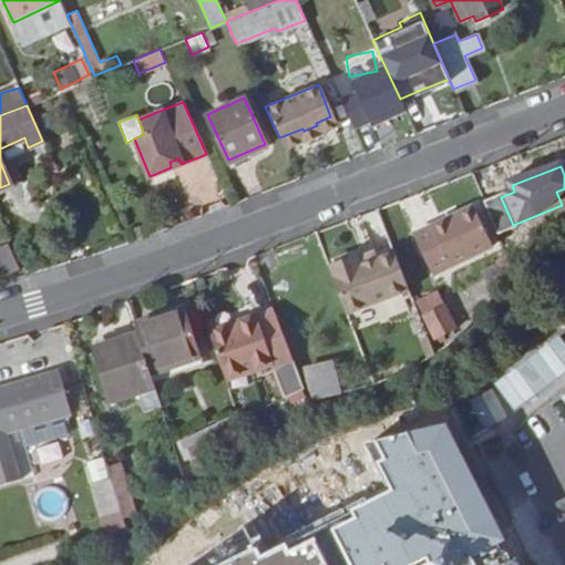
[(474,208),(411,236),(430,276),(491,247),(474,208)]
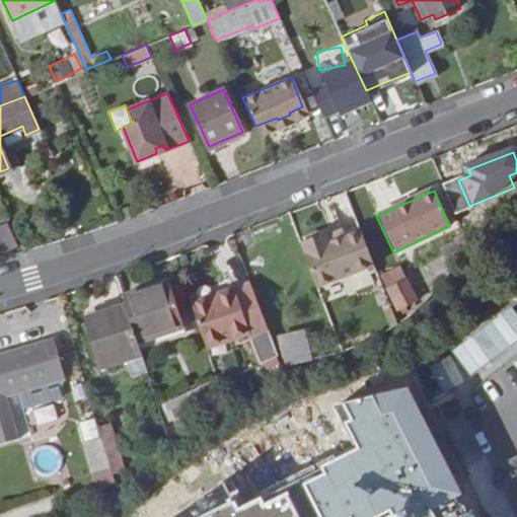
[(0,250),(14,245),(5,222),(0,223),(0,250)]
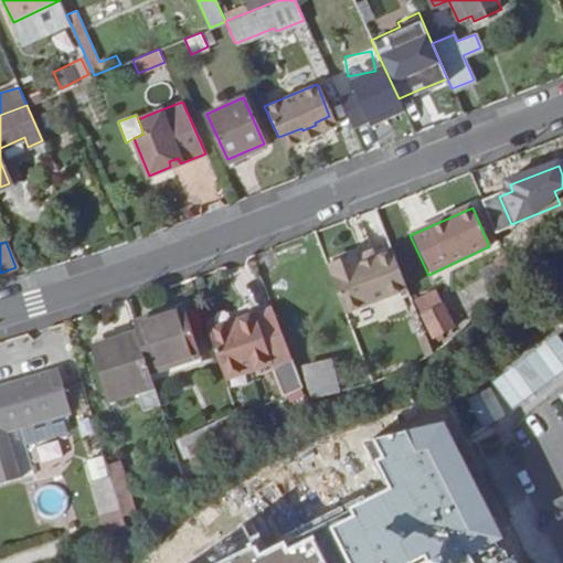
[(346,316),(407,291),(392,253),(360,265),(356,255),(327,266),(346,316)]
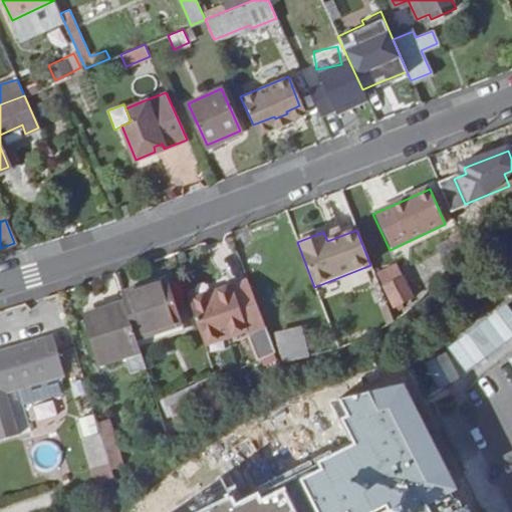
[(377,275),(394,308),(414,298),(398,265),(377,275)]
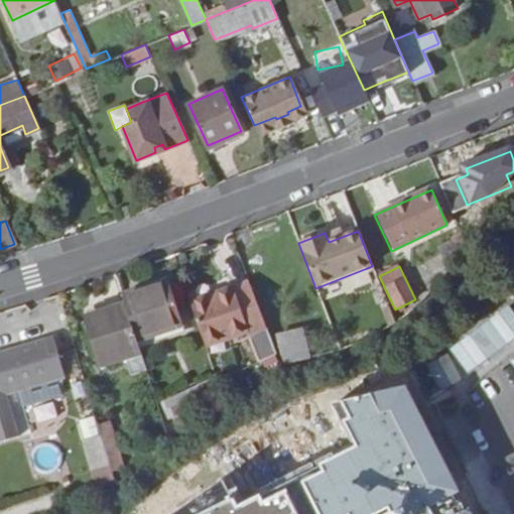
[(165,281),(121,295),(124,305),(136,343),(180,329),(165,281)]
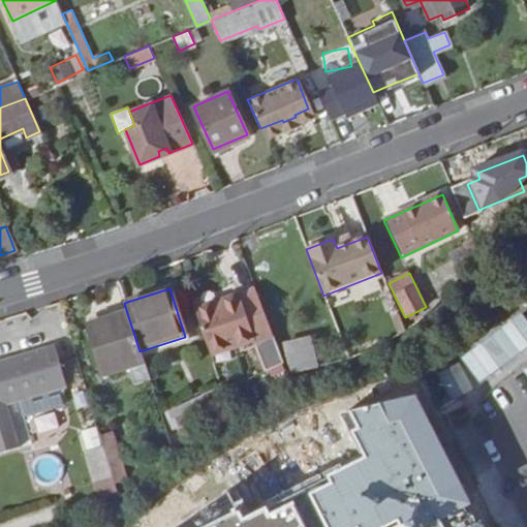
[(273,335),(255,289),(194,310),(211,357),(273,335)]
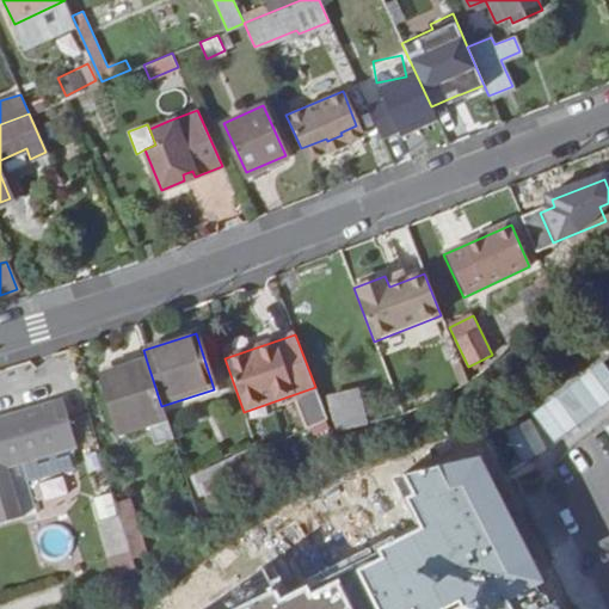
[(608,351),(535,381),(551,417),(608,393),(608,351)]
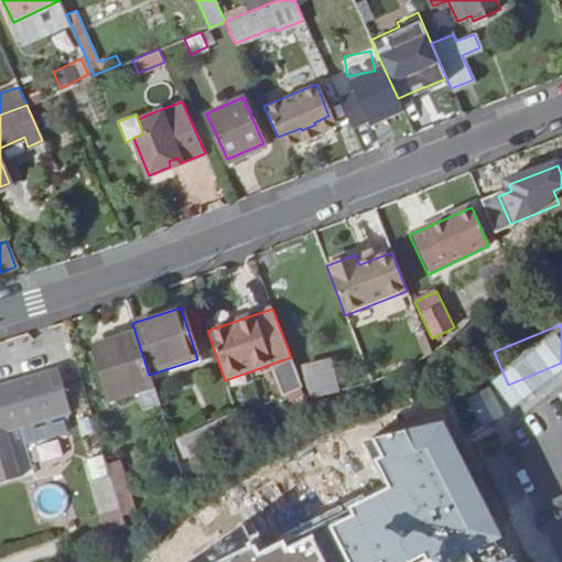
[(149,375),(136,334),(94,347),(110,401),(153,388),(149,375)]
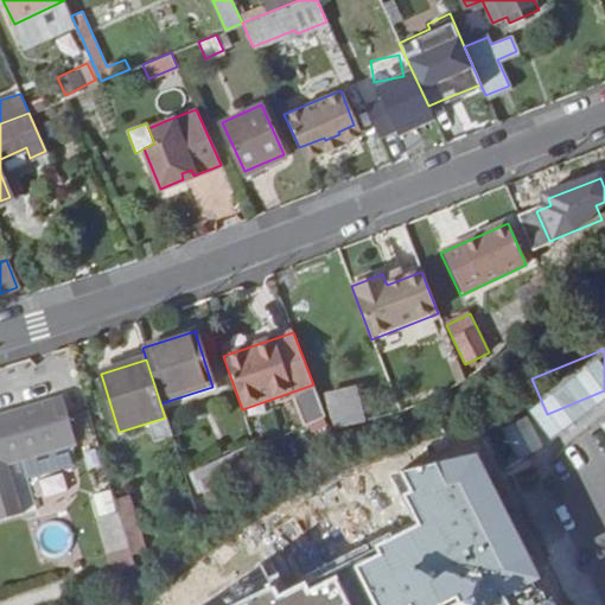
[(336,430),(364,422),(356,389),(328,395),(336,430)]
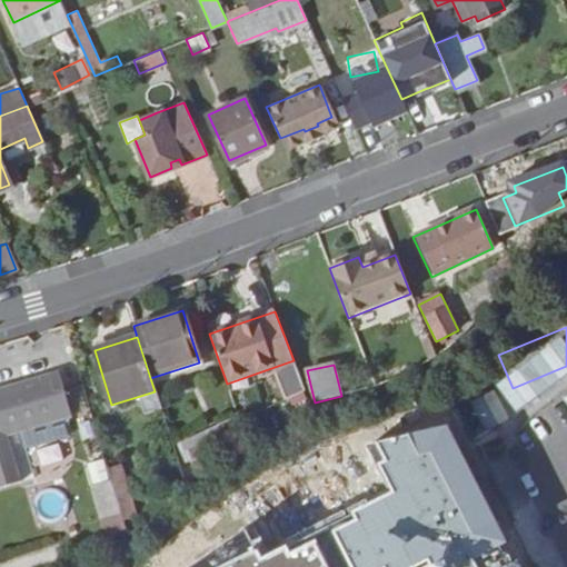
[(306,391),(296,366),(277,374),(287,399),(306,391)]
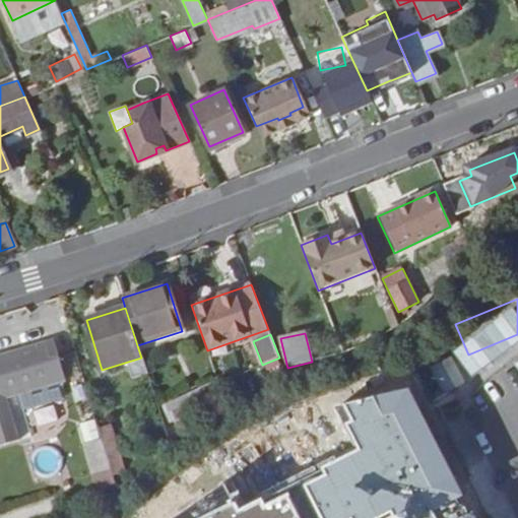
[(54,340),(0,354),(0,446),(19,441),(6,398),(18,394),(57,382),(64,380),(54,340)]
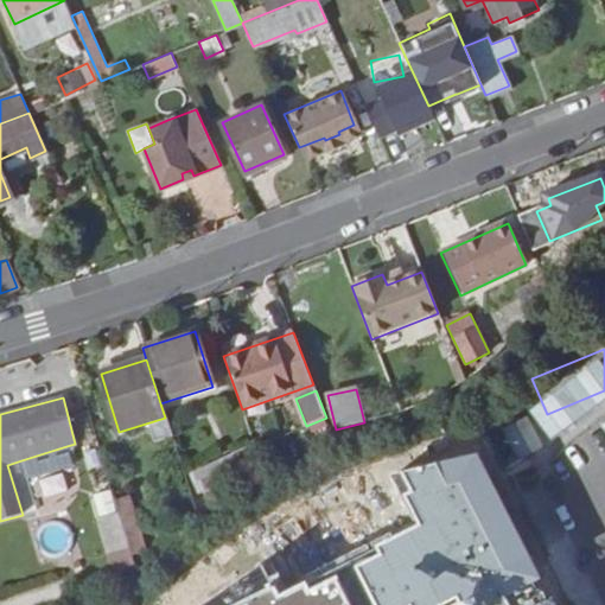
[(71,464),(67,446),(21,460),(26,477),(71,464)]
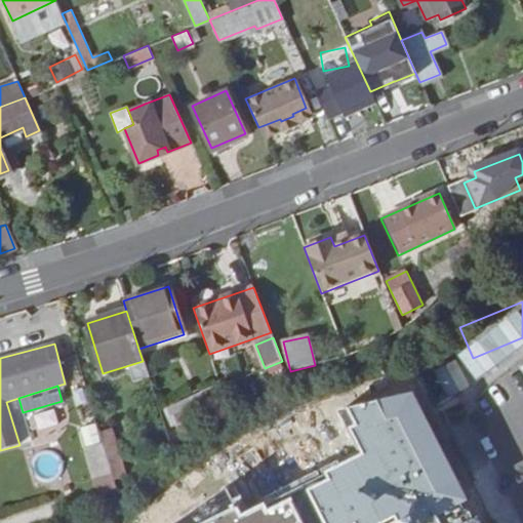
[(225,402),(217,386),(164,409),(172,427),(225,402)]
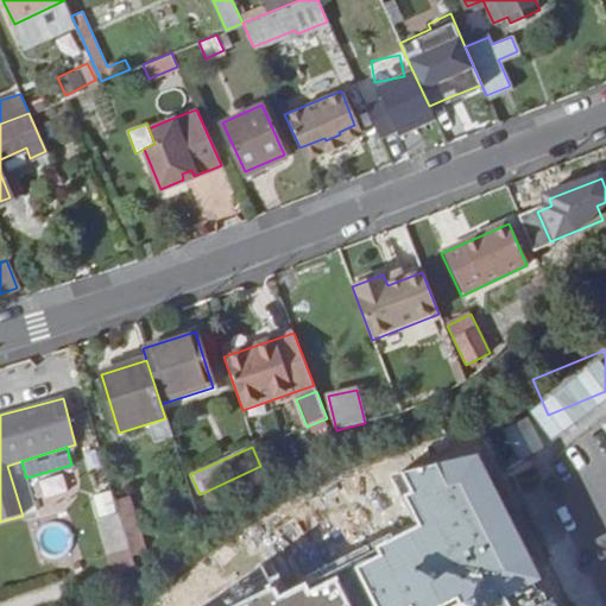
[(542,448),(506,466),(541,534),(576,516),(542,448)]
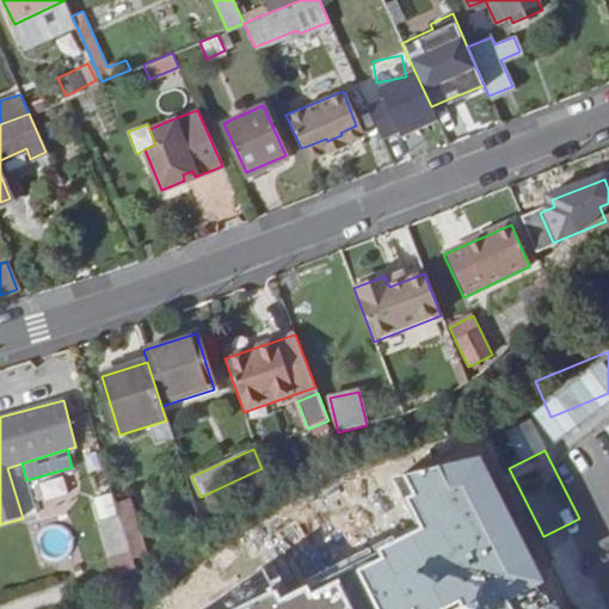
[(334,523),(168,608),(406,608),(490,566),(436,461),(330,514),(334,523)]
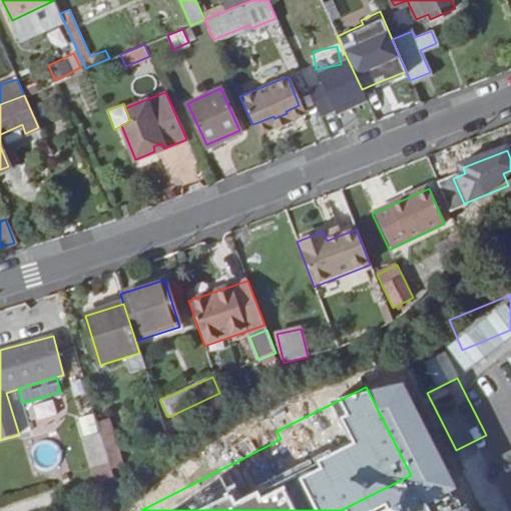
[(111,420),(97,424),(100,434),(110,469),(124,464),(111,420)]
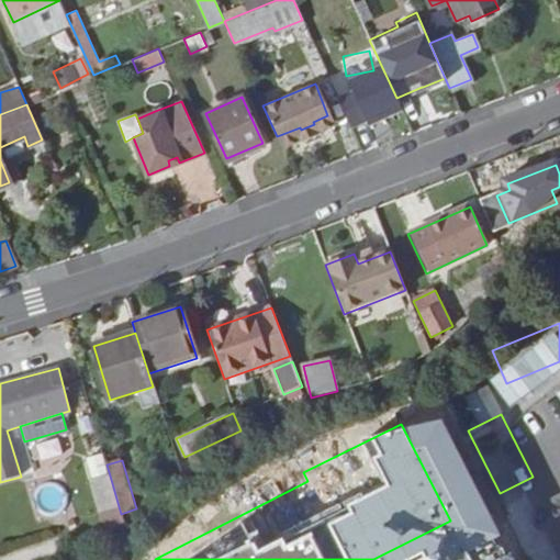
[(101,519),(121,514),(110,476),(90,482),(101,519)]
